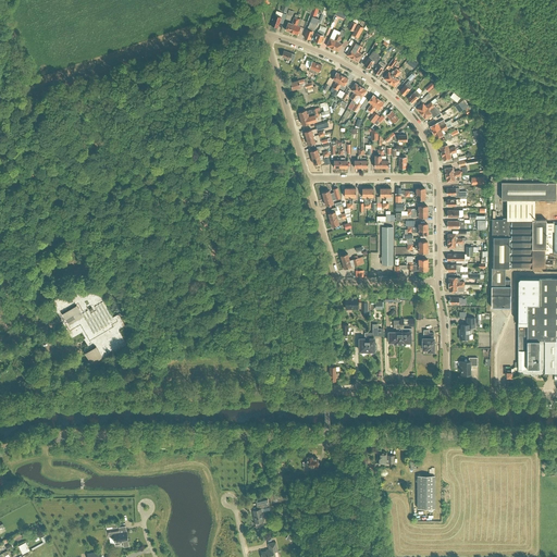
[(286,12),(291,1),(285,0),(284,0),(281,11),(286,12)]
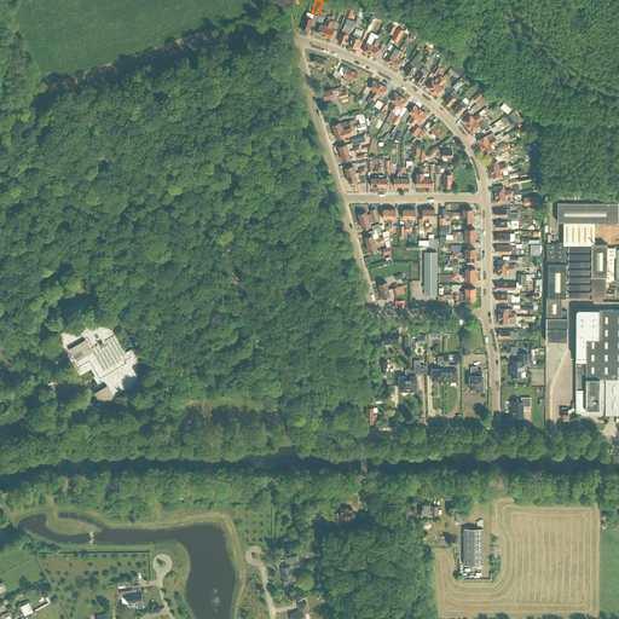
[(312,13),(307,12),(306,16),(301,28),(308,30),(313,18),(311,18),(312,13)]
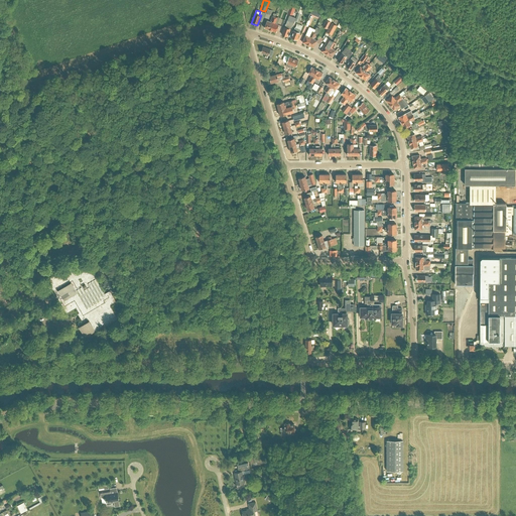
[(267,20),(264,28),(270,30),(275,16),(272,16),(271,20),(272,21),(271,22),(267,20)]
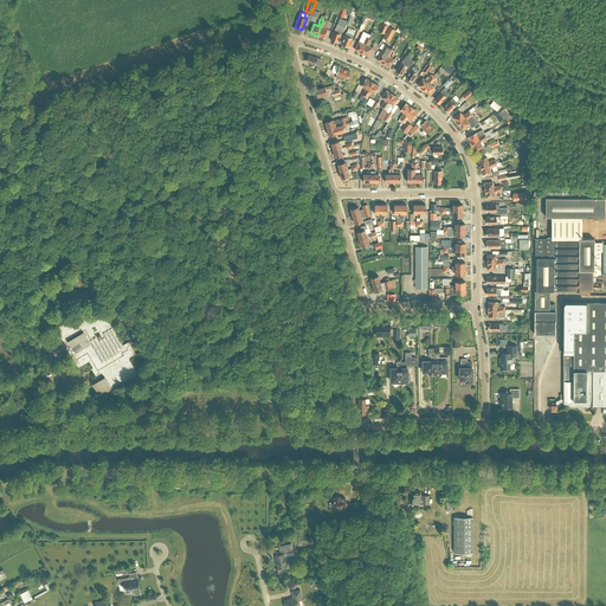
[(324,26),(326,20),(323,19),(317,36),(324,38),(328,30),(322,27),(323,26),(324,26)]
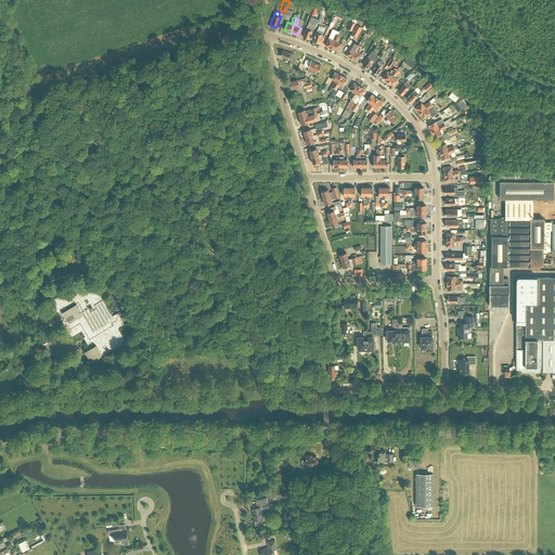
[(313,27),(307,25),(302,37),(309,39),(313,27)]
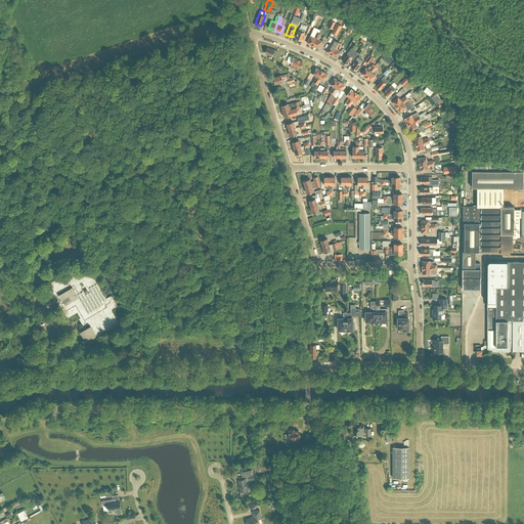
[(300,28),(296,38),(301,40),(307,26),(302,25),(300,28)]
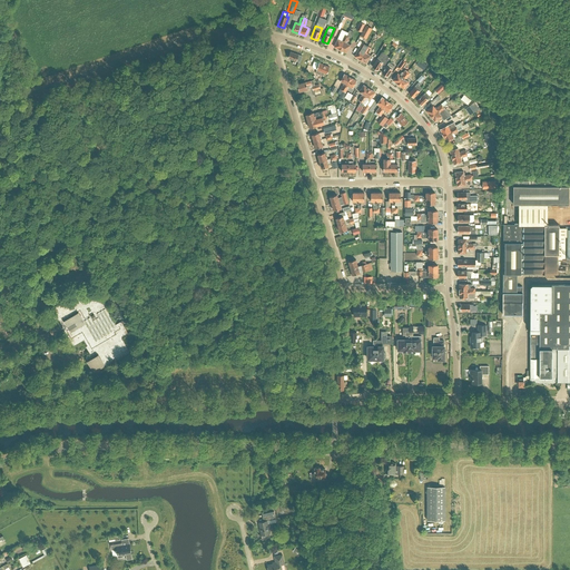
[(366,27),(361,37),(366,40),(372,29),(366,27)]
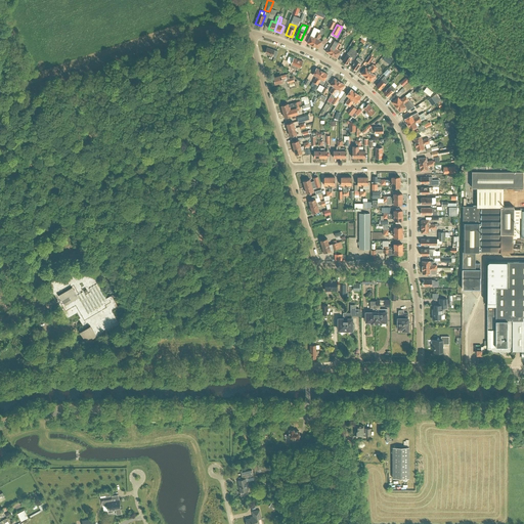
[(307,43),(313,45),(320,28),(316,26),(314,30),(316,32),(314,36),(315,37),(314,38),(310,36),(307,43)]
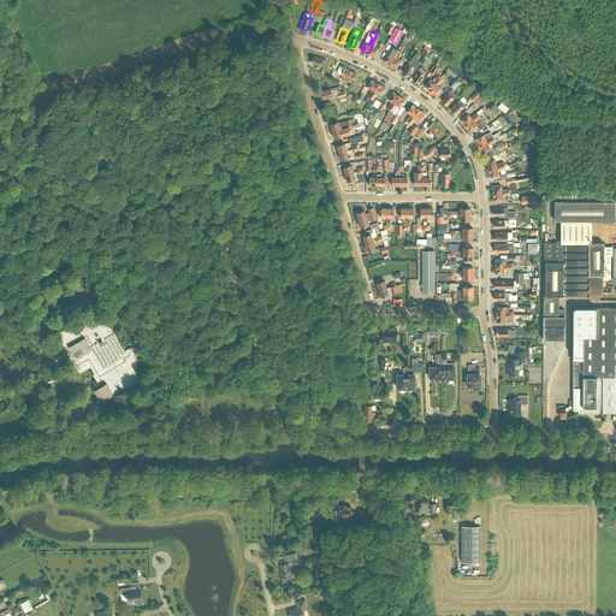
[(368,53),(374,57),(379,48),(373,46),(374,45),(375,45),(378,40),(379,40),(381,34),(380,34),(378,33),(377,33),(368,53)]
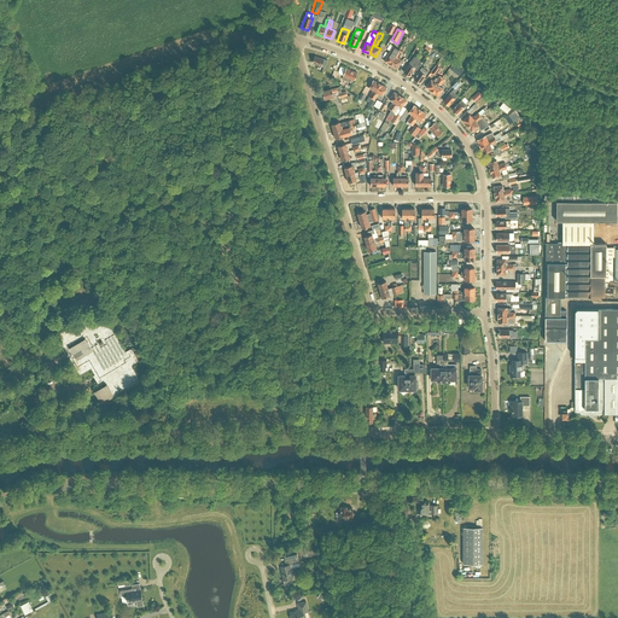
[(384,60),(391,64),(400,50),(396,48),(392,46),(389,53),(384,60)]
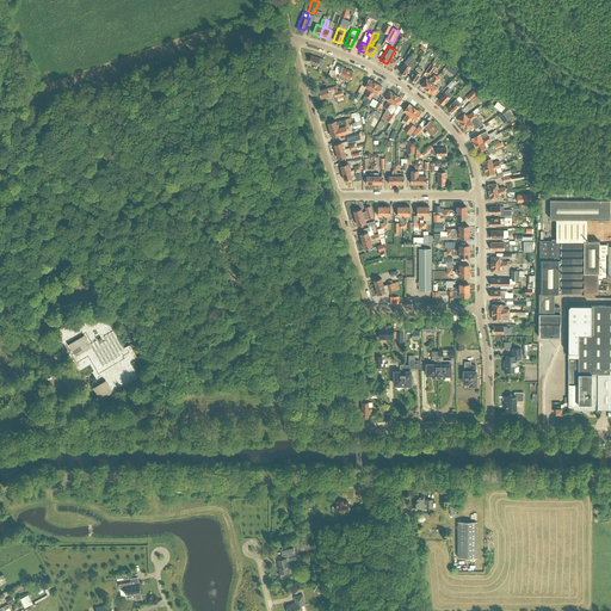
[(394,56),(397,50),(395,49),(387,63),(393,68),(397,60),(393,57),(393,56),(394,56)]
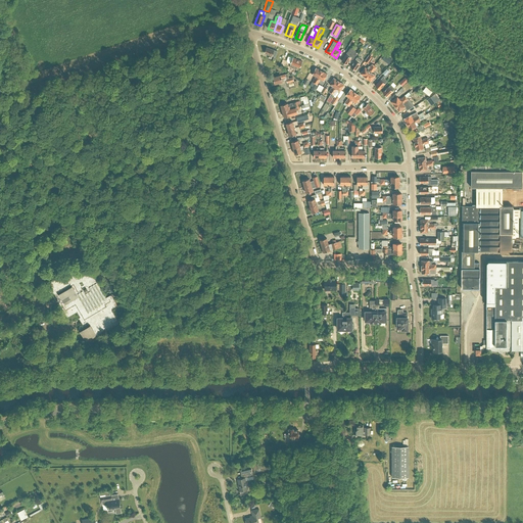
[(265,53),(275,57),(277,51),(267,47),(265,53)]
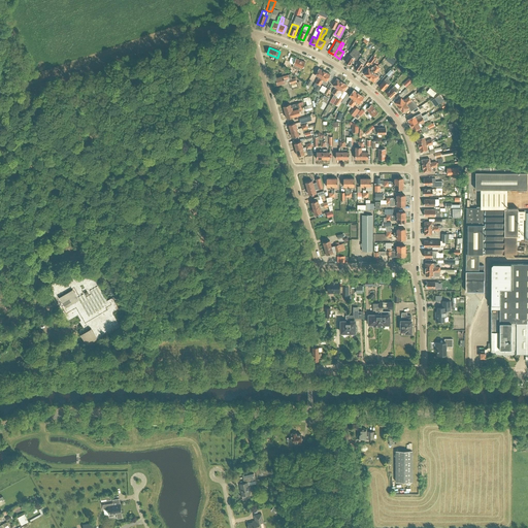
[(356,60),(361,54),(360,53),(359,52),(358,51),(356,48),(353,48),(351,52),(344,62),(351,65),(354,59),(356,60)]
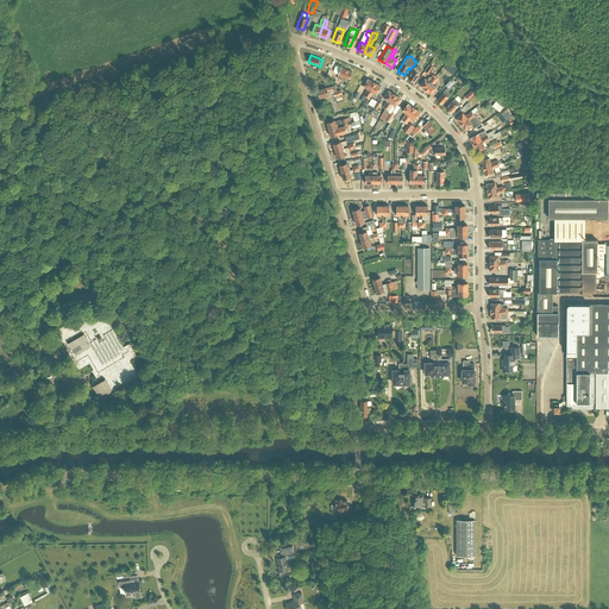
[(429,63),(427,67),(425,70),(429,74),(434,67),(429,63)]
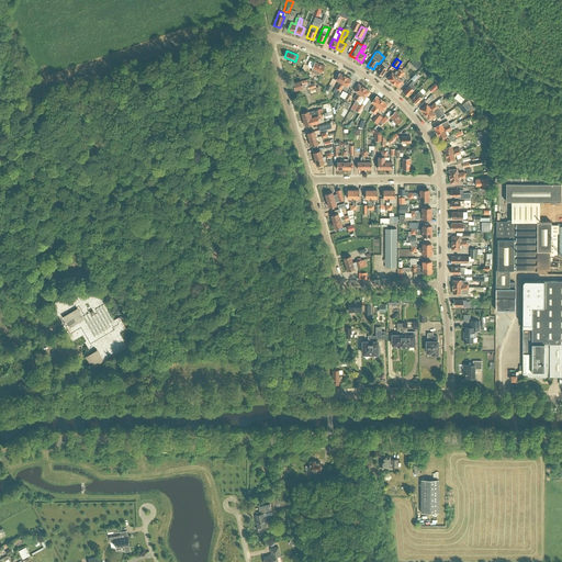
[(414,58),(411,63),(418,68),(422,64),(414,58)]
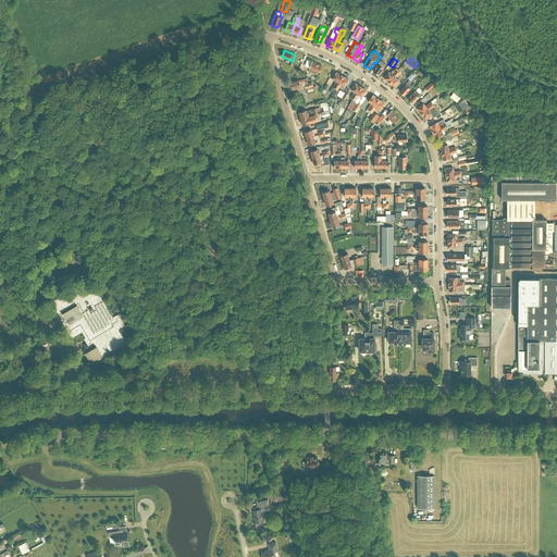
[(309,67),(308,71),(317,75),(318,72),(320,72),(322,65),(312,61),(309,67)]
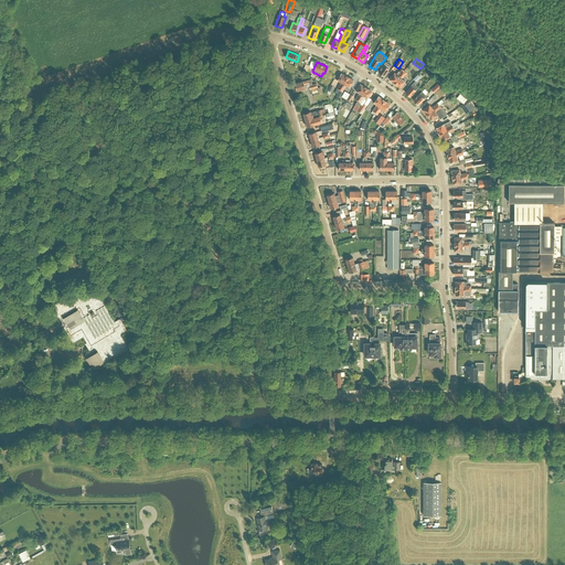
[(385,62),(379,72),(384,75),(391,65),(385,62)]
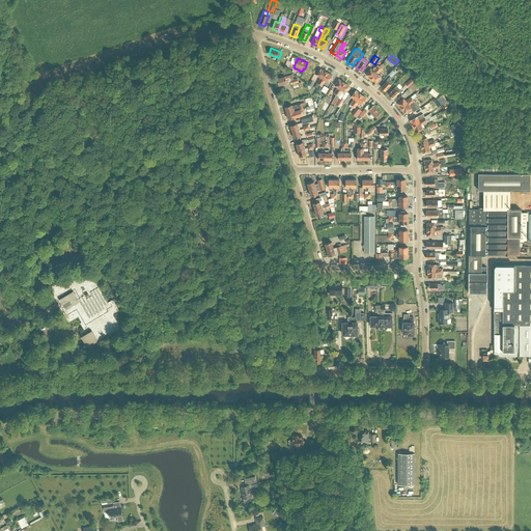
[(374,70),(375,71),(374,72),(370,68),(366,75),(371,79),(380,66),(378,65),(374,70)]
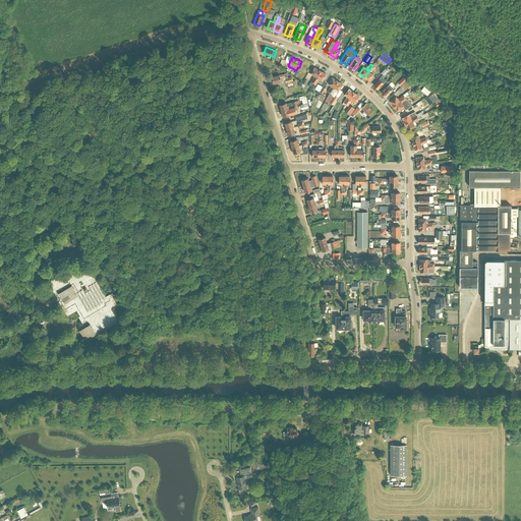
[(372,65),(364,77),(369,80),(373,74),(370,72),(370,71),(371,71),(374,67),(372,65)]
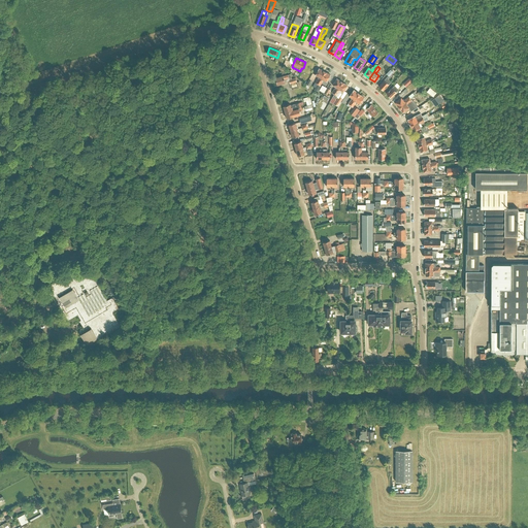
[(316,75),(320,77),(319,78),(318,78),(316,83),(318,84),(325,71),(319,68),(316,75)]
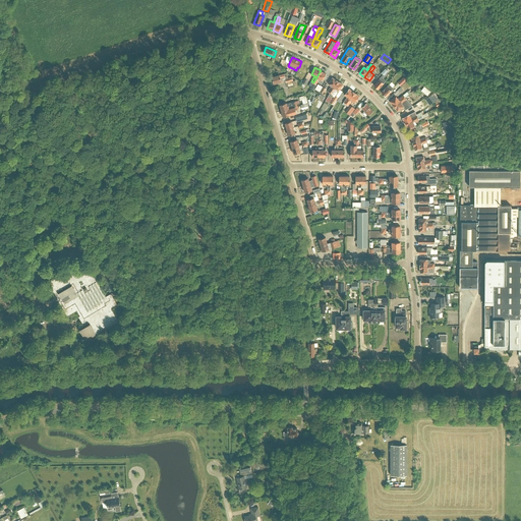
[(321,70),(313,82),(315,84),(319,79),(317,79),(319,78),(323,80),(326,73),(321,70)]
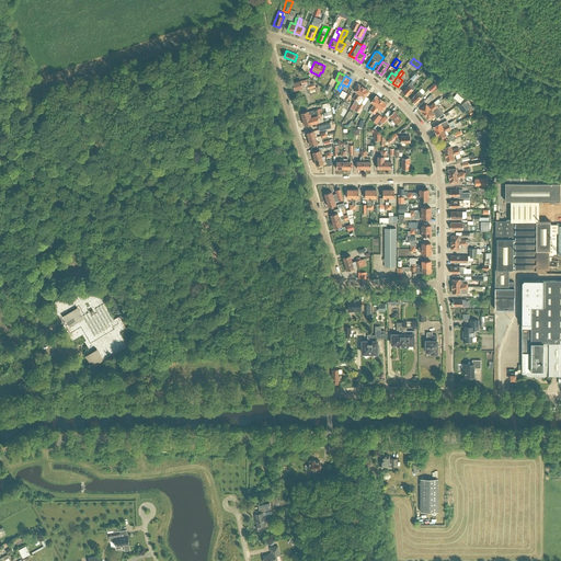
[(293,83),(295,90),(302,88),(302,84),(307,83),(306,80),(301,81),(301,80),(293,83)]
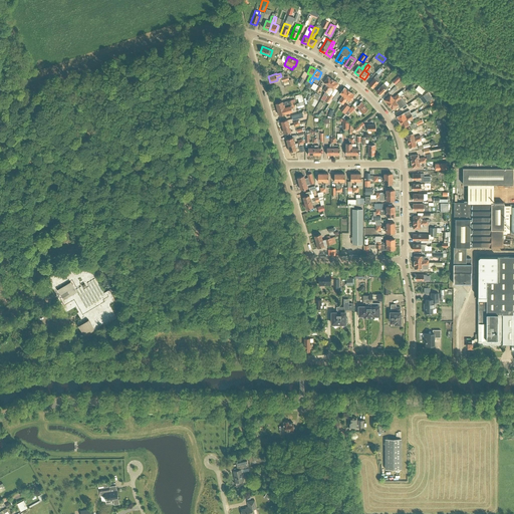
[(380,79),(377,76),(378,75),(377,74),(368,83),(373,87),(380,79)]
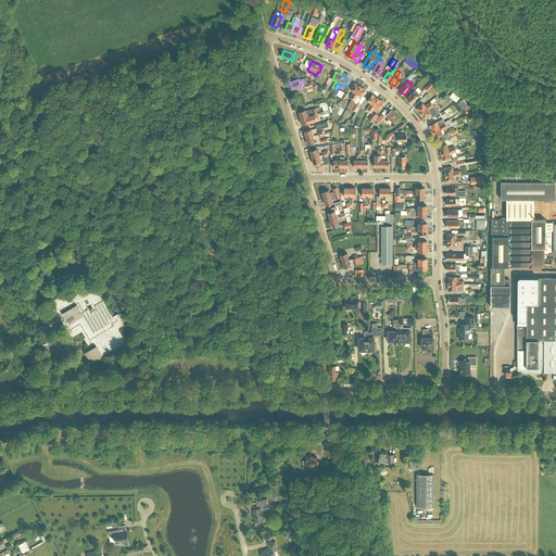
[(428,91),(436,85),(432,81),(425,88),(428,91)]
